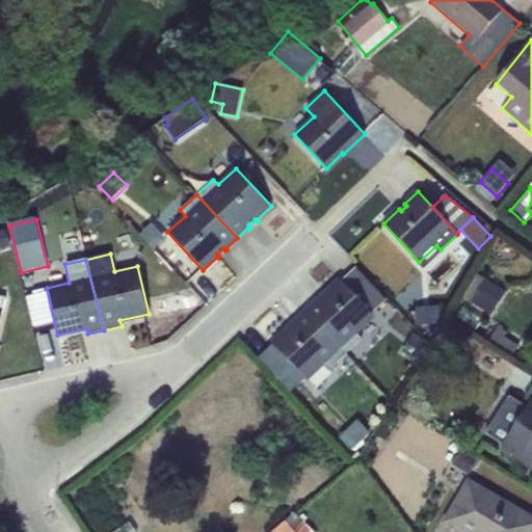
[(356,267),(342,281),(372,313),(386,299),(356,267)]
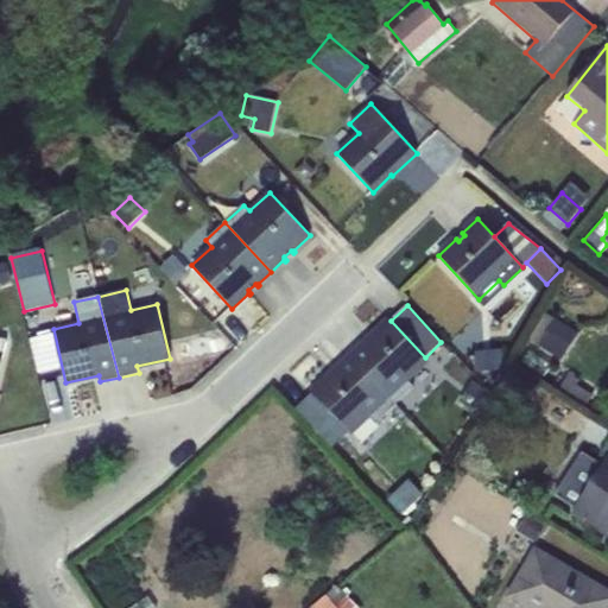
[(544,312),(529,337),(539,344),(538,346),(562,361),(578,334),(556,318),(555,320),(544,312)]
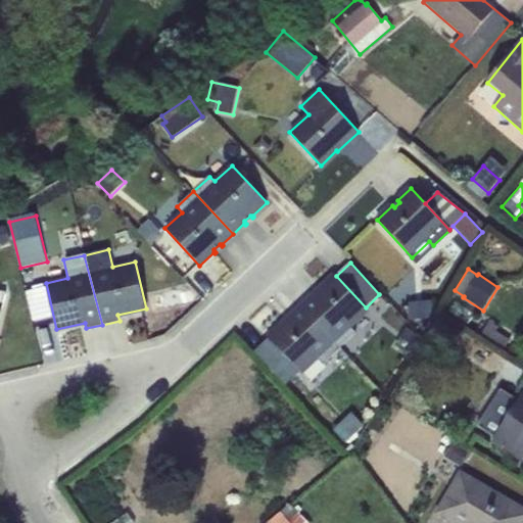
[(336,276),(334,275),(333,276),(335,278),(323,289),(321,287),(300,306),(340,348),(357,333),(352,328),(370,312),(366,307),(336,276)]
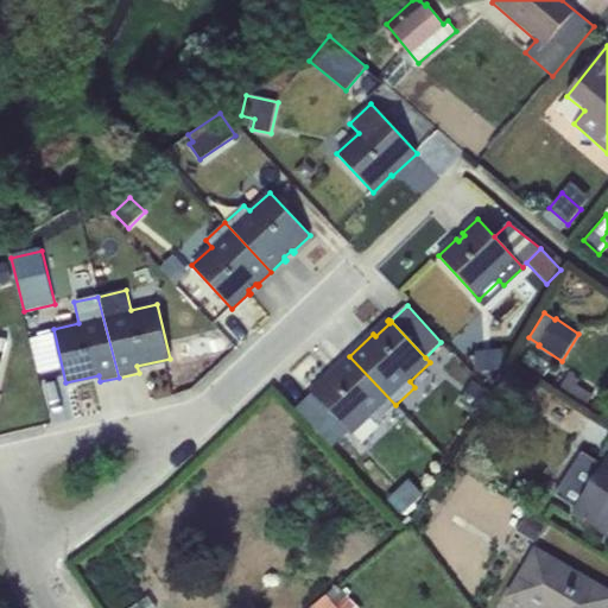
[(213,339),(184,346),(189,362),(216,356),(215,353),(226,350),(223,339),(213,341),(213,339)]
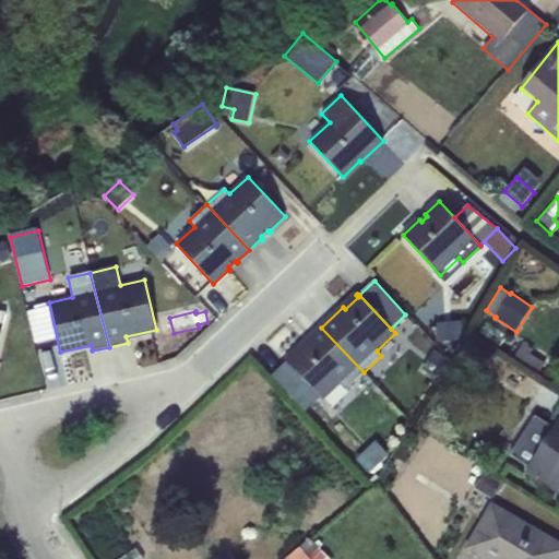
[(463,341),(462,322),(436,323),(438,342),(463,341)]
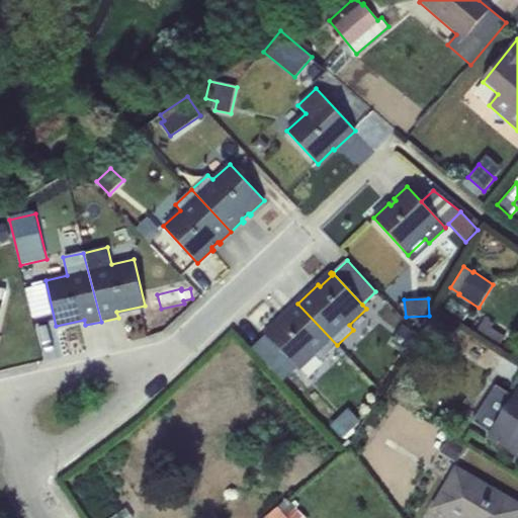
[(470,312),(451,298),(444,309),(464,322),(470,312)]
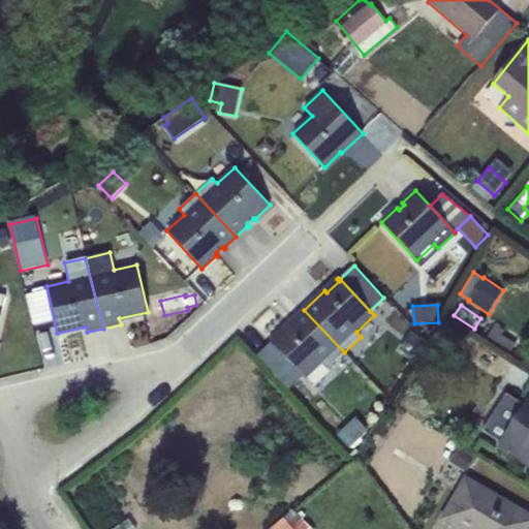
[(272,340),(271,341),(272,343),(304,376),(307,379),(323,364),(328,368),(344,352),(304,310),(284,329),(286,331),(274,342),(272,340)]
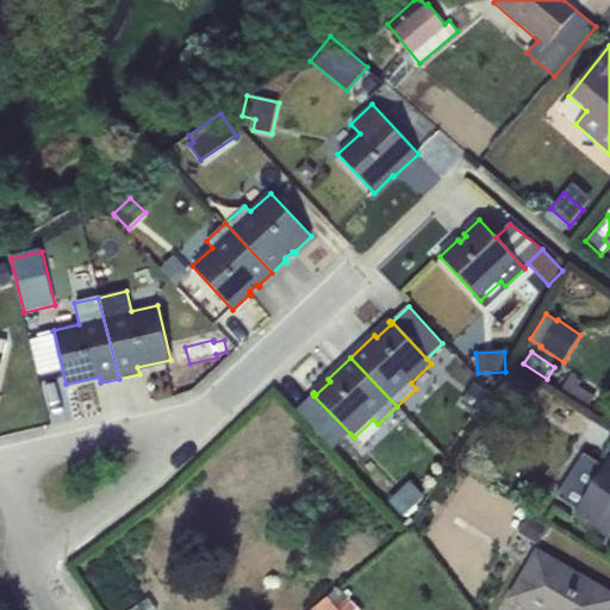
[(534,381),(511,368),(497,392),(518,405),(534,381)]
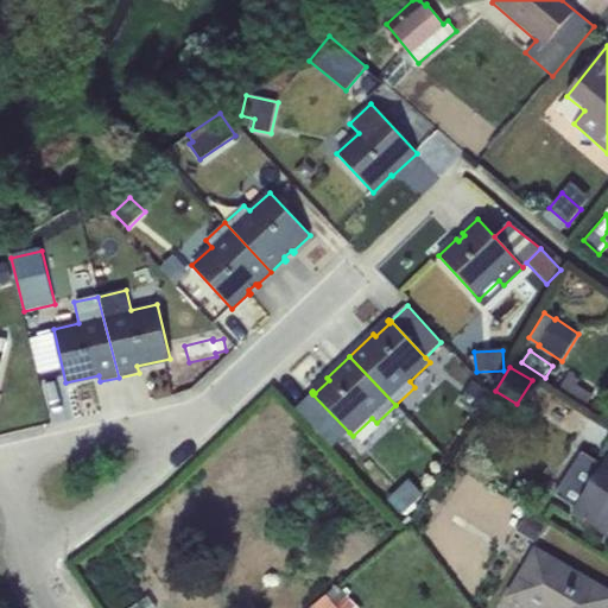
[(581,380),(569,373),(558,391),(586,407),(594,396),(577,386),(581,380)]
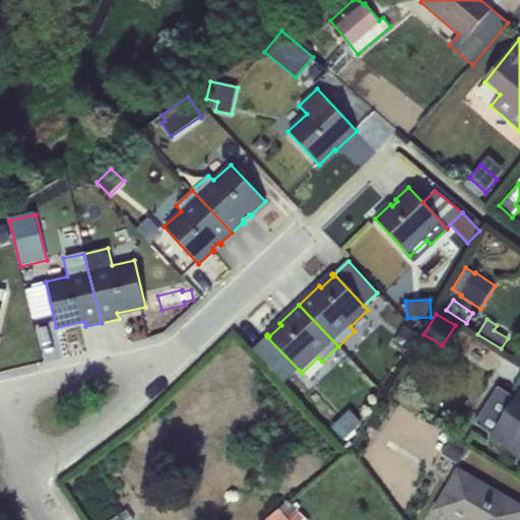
[(417,335),(404,326),(393,343),(405,352),(417,335)]
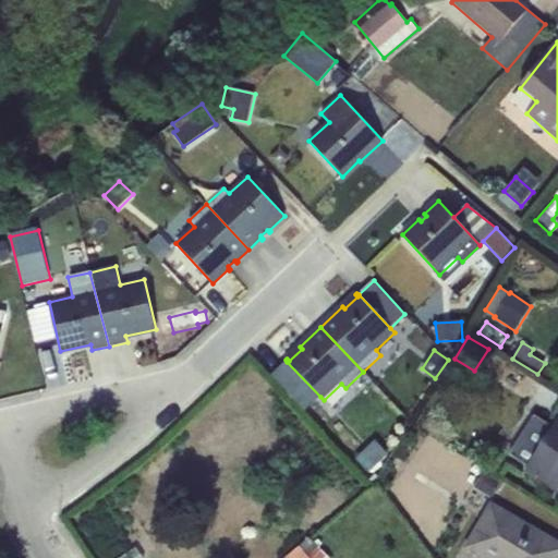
[(320,397),(287,362),(271,375),(305,411),(320,397)]
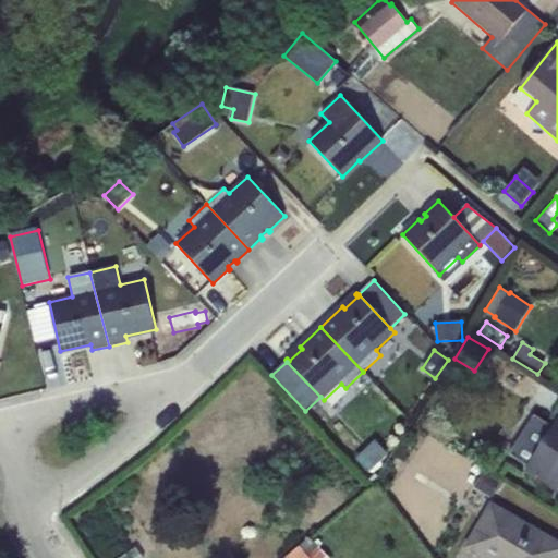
[(535,415),(510,453),(529,465),(528,466),(557,486),(557,419),(557,420),(553,427),(535,415)]
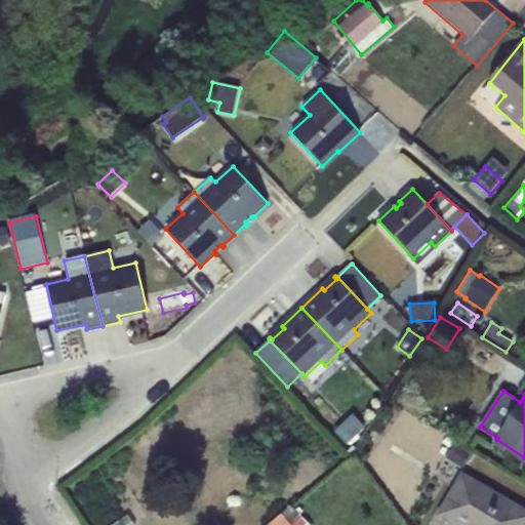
[(365,427),(354,414),(334,432),(347,445),(365,427)]
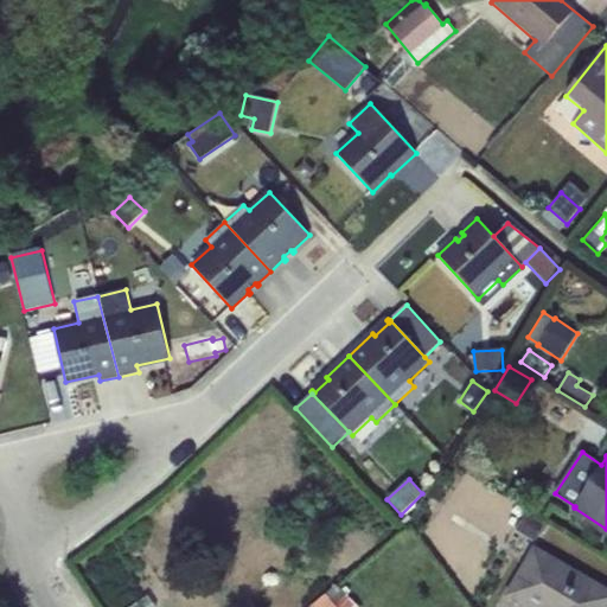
[(526,513),(517,530),(534,540),(543,524),(526,513)]
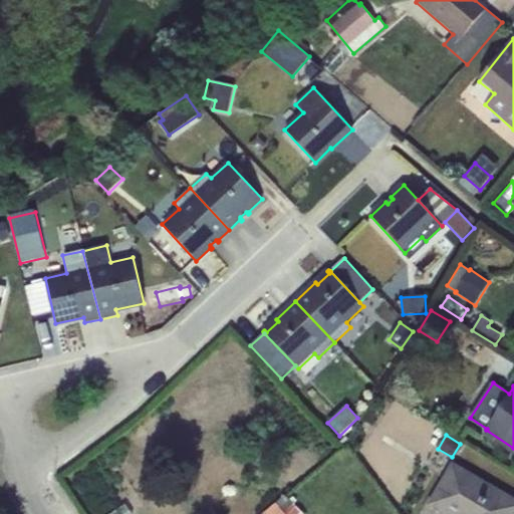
[(513,513),(513,501),(450,465),(427,506),(440,513),(513,513)]
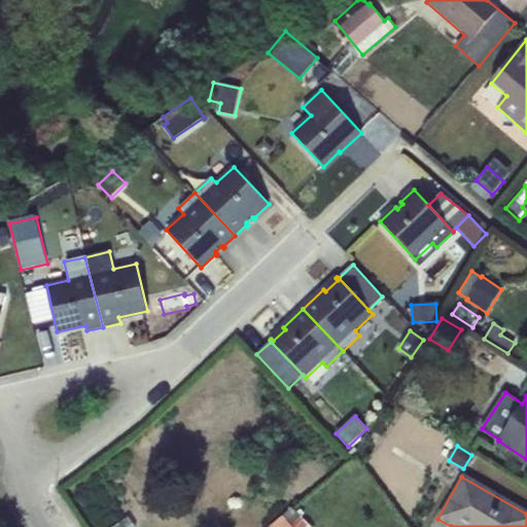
[(310,526),(292,507),(269,526),(310,526)]
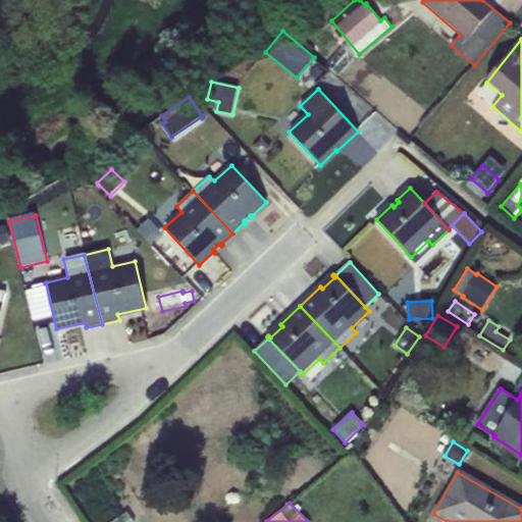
[(112,521),(134,521),(135,521),(127,512),(112,521)]
